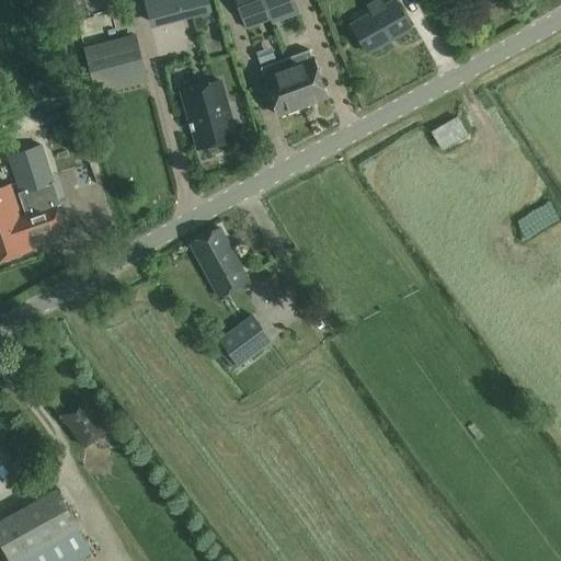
[(144,0),(151,27),(169,23),(162,0),(144,0)]
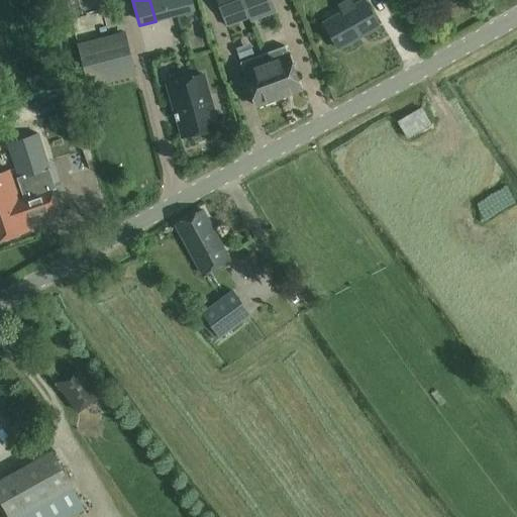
[(172,0),(177,15),(195,10),(192,0),(172,0)]
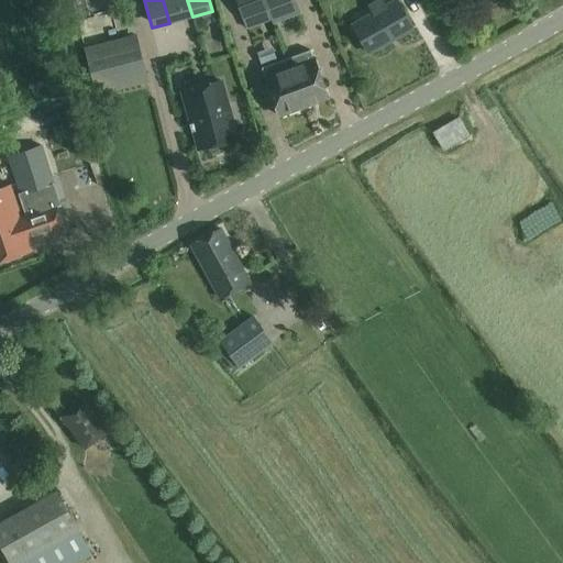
[(268,9),(265,0),(236,0),(244,18),(268,9)]
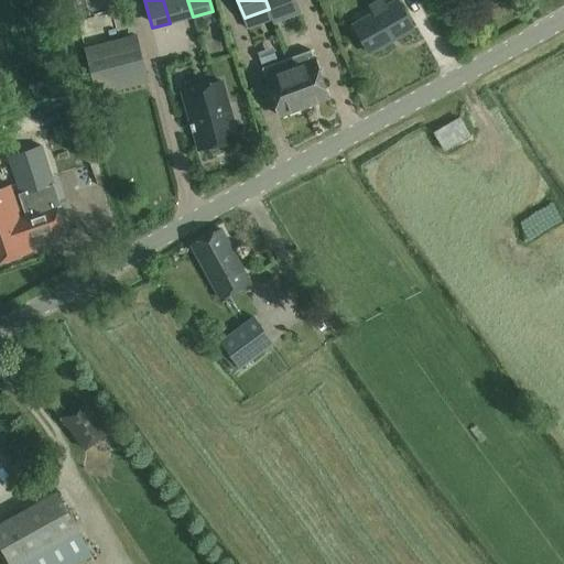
[(412,28),(397,1),(354,25),(369,52),(412,28)]
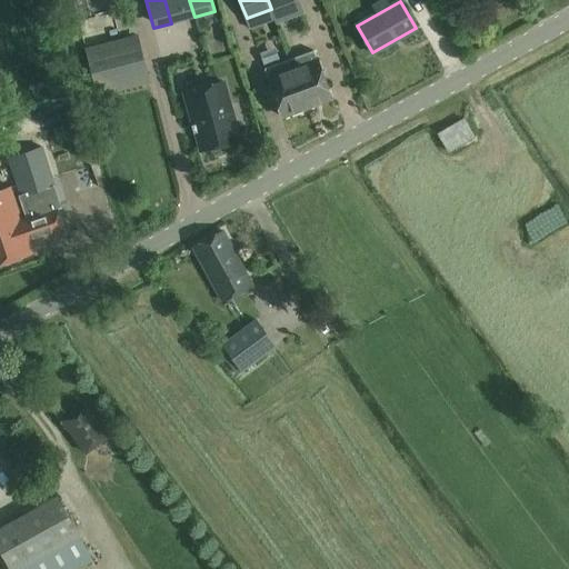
[(97,97),(151,83),(138,33),(85,48),(97,97)]
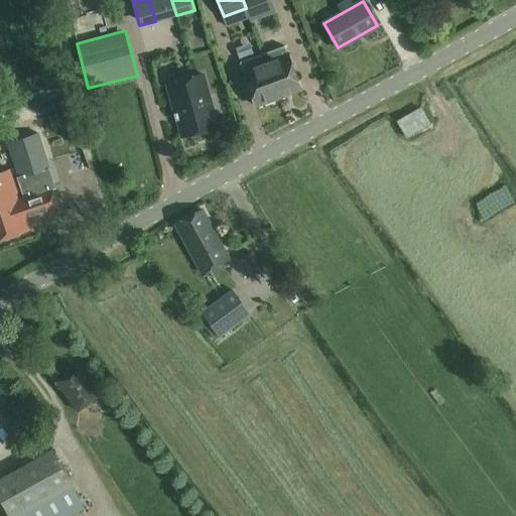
[(284,45),(263,53),(278,97),(300,89),(288,54),(287,54),(284,45)]
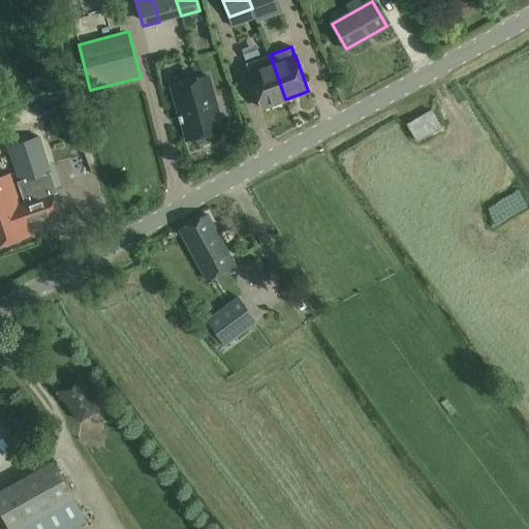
[(285,99),(270,55),(246,64),(249,73),(261,109),(285,99)]
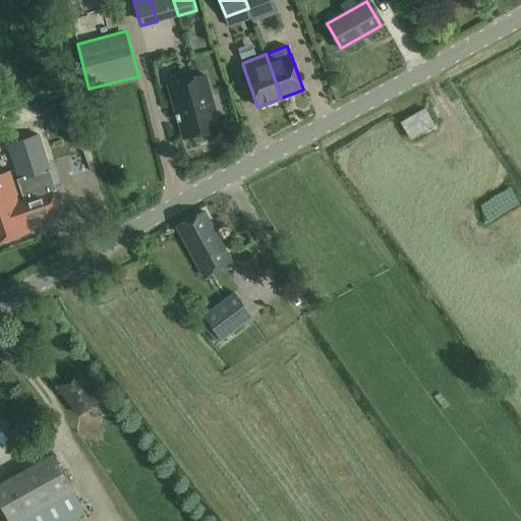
[(218,127),(204,74),(170,84),(184,136),(218,127)]
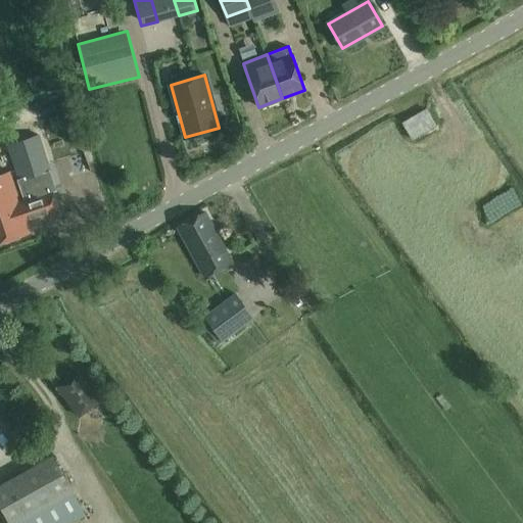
[(412,140),(437,126),(428,108),(401,123),(412,140)]
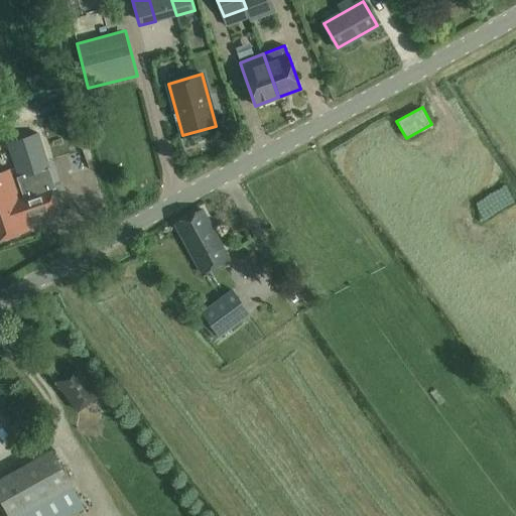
[(17,177),(18,179),(44,170),(50,169),(38,132),(6,142),(17,177)]
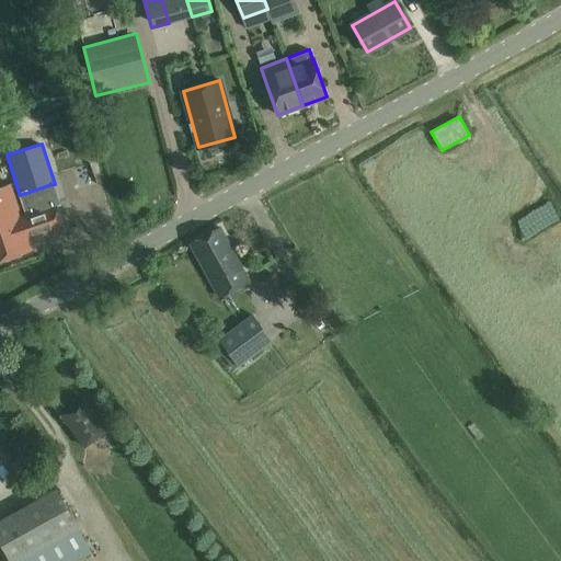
[(8,186),(0,189),(0,258),(32,248),(29,238),(49,231),(61,227),(48,185),(20,195),(19,193),(18,193),(19,199),(13,202),(8,186)]
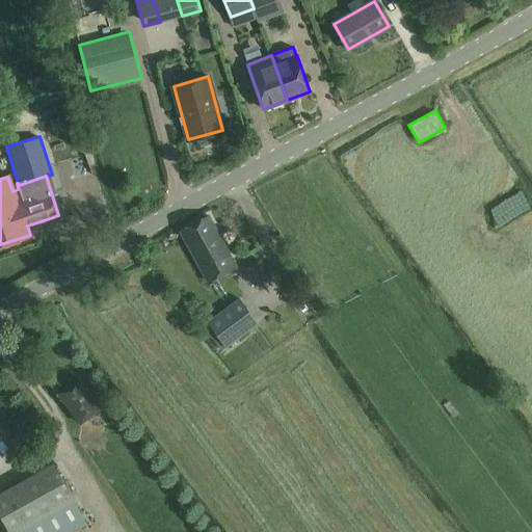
[(504,215),(526,201),(509,176),(487,190),(504,215)]
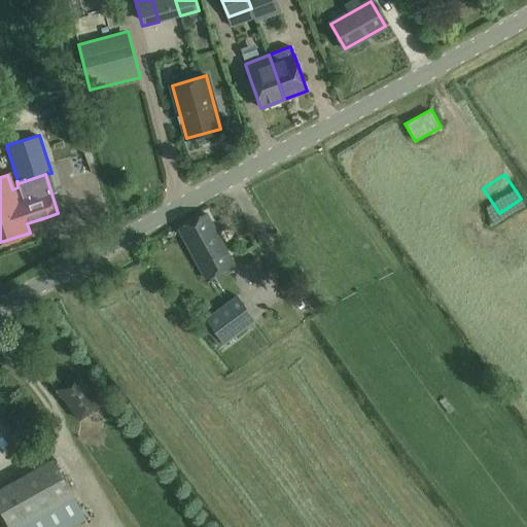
[(236,265),(208,214),(180,229),(208,279),(236,265)]
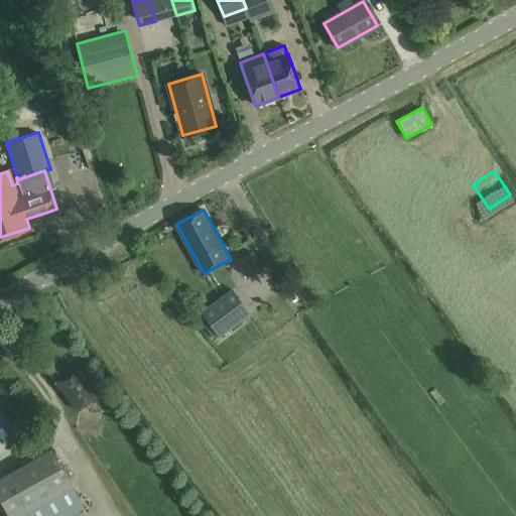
[(220,338),(251,314),(232,288),(201,311),(220,338)]
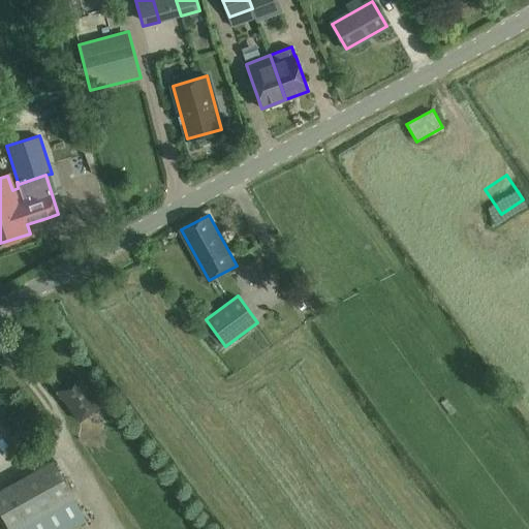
[(102,405),(78,374),(56,392),(81,423),(102,405)]
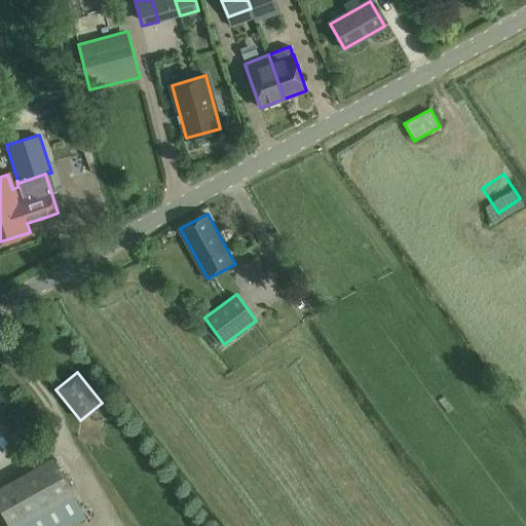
[(36,419),(29,407),(12,418),(20,429),(36,419)]
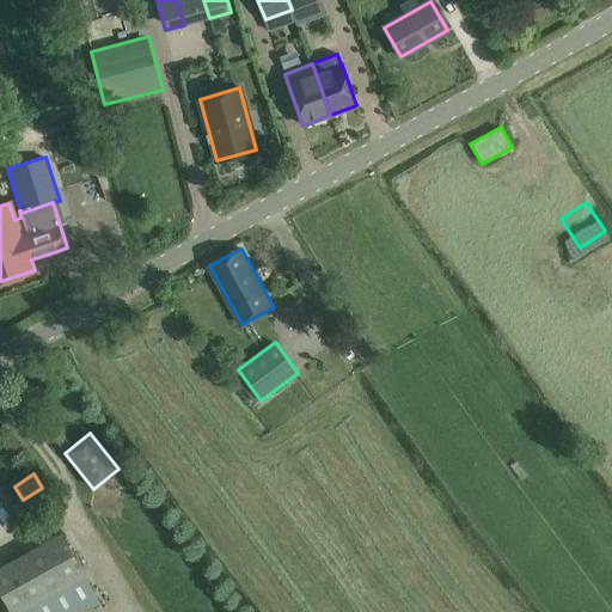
[(61,533),(0,565),(0,593),(10,611),(84,611),(99,604),(61,533)]
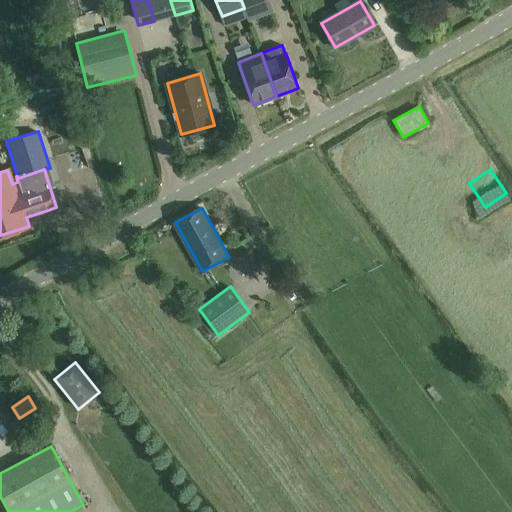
[(99,504),(108,500),(101,483),(92,487),(99,504)]
